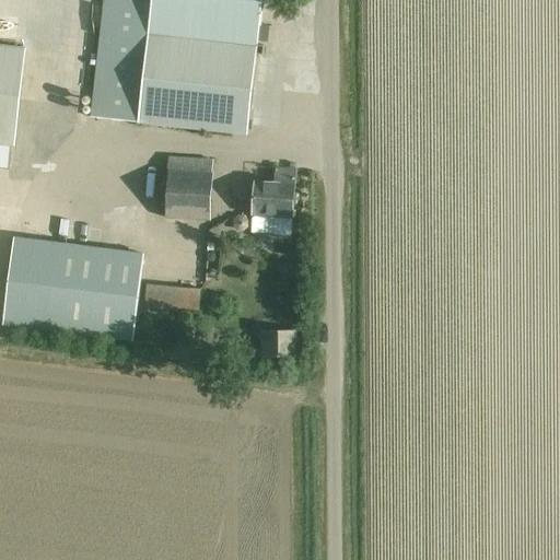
[(257,46),(258,42),(263,0),(103,0),(91,117),(247,135),(256,56),(263,56),(264,46),(257,46)]
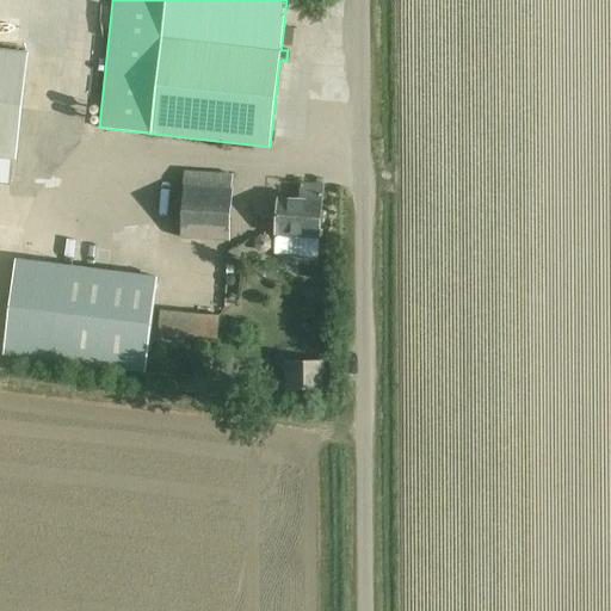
[(0,158),(13,160),(25,54),(0,50),(0,158)]
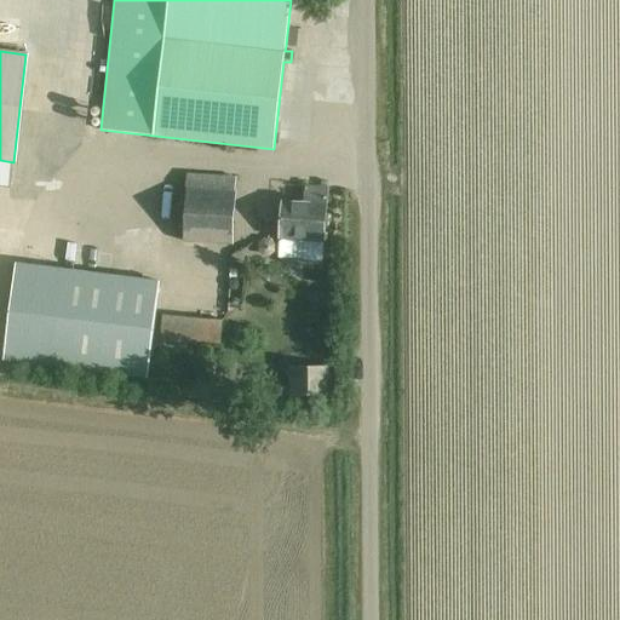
[(231,245),(236,178),(188,174),(183,241),(231,245)]
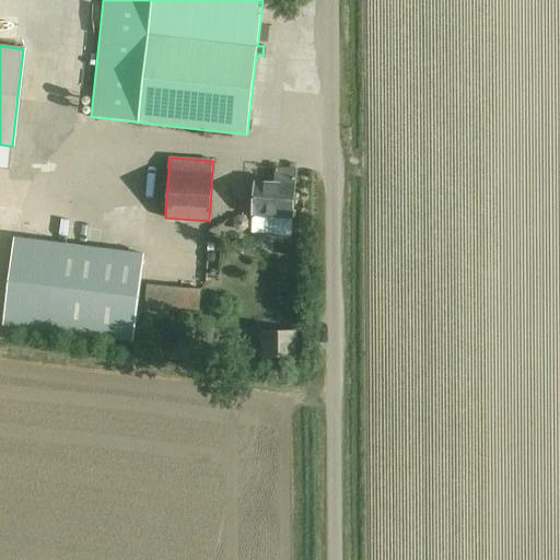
[(251,216),(269,217),(292,219),(295,170),(272,168),(271,183),(253,182),(251,216)]
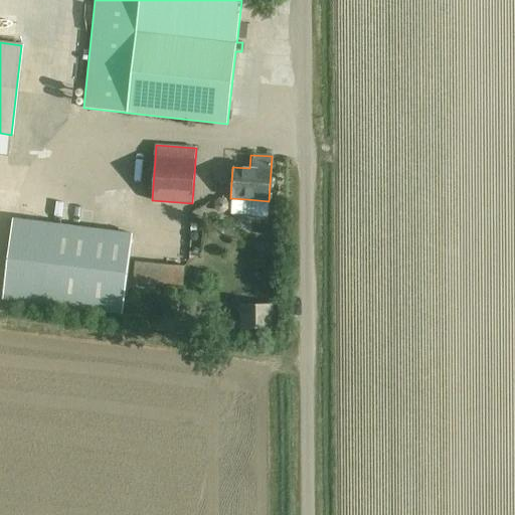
[(123,314),(133,234),(13,219),(3,300),(123,314)]
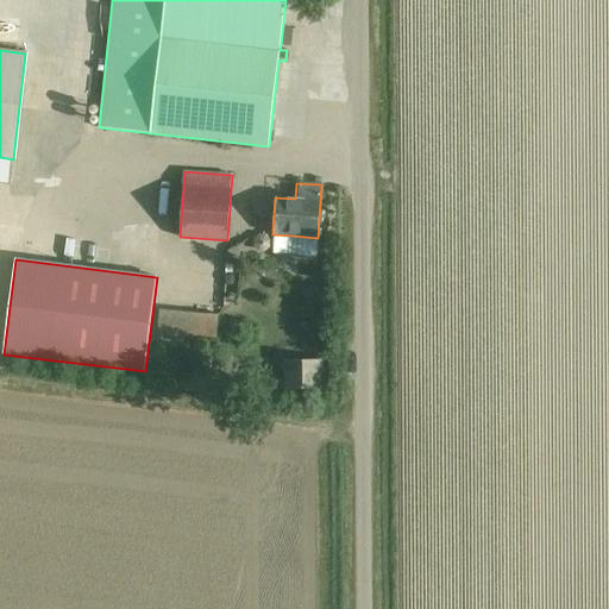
[(159,311),(157,336),(194,339),(194,334),(218,337),(219,315),(159,311)]
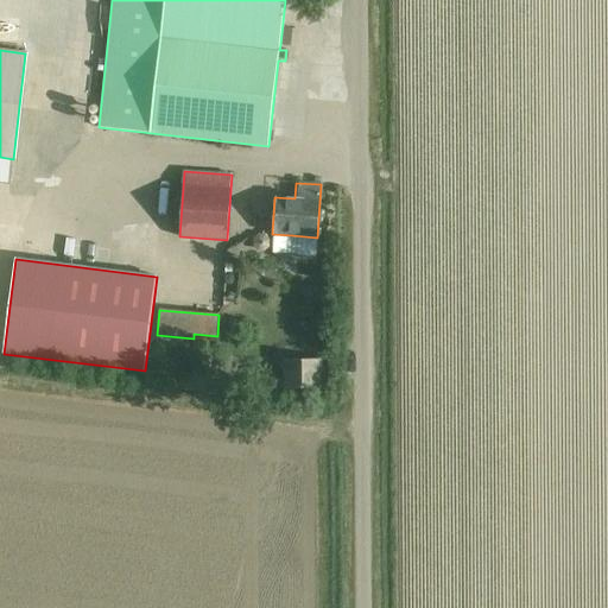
[(267,390),(298,388),(322,388),(321,359),(284,360),(284,374),(267,374),(267,390)]
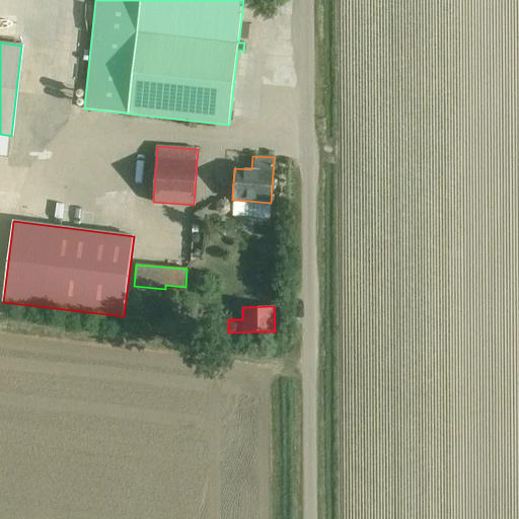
All buildings are outlined.
